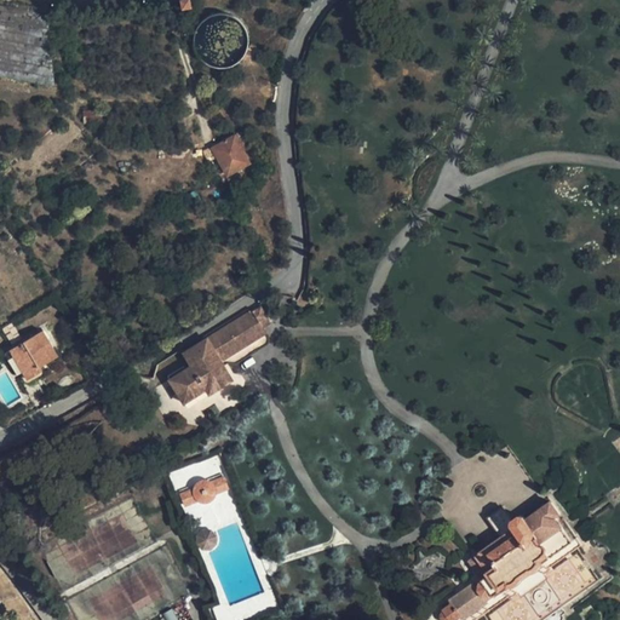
[(0,1),(0,76),(55,86),(46,10),(0,1)]
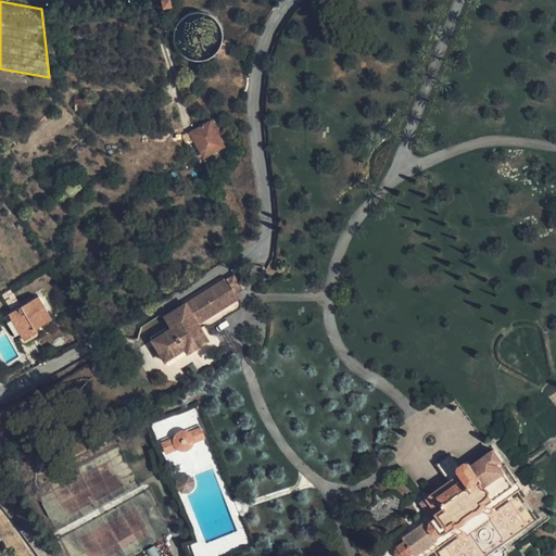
[(178,23),(175,30),(175,38),(177,46),(181,52),(188,58),(196,60),(203,60),(211,57),(217,51),(218,50),(222,45),(224,36),(223,28),(219,21),(213,15),(205,12),(198,11),(190,12),(182,16),(178,23)]
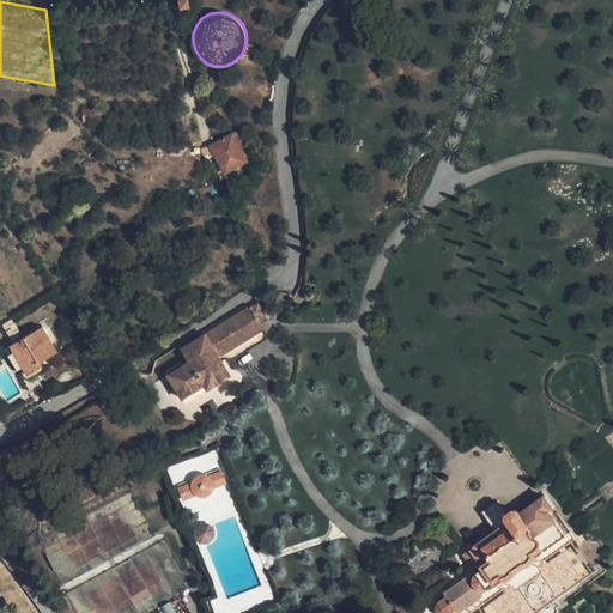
[(256,48),(247,40),(244,49),(241,55),(248,61),(252,53),(254,53),(256,48)]
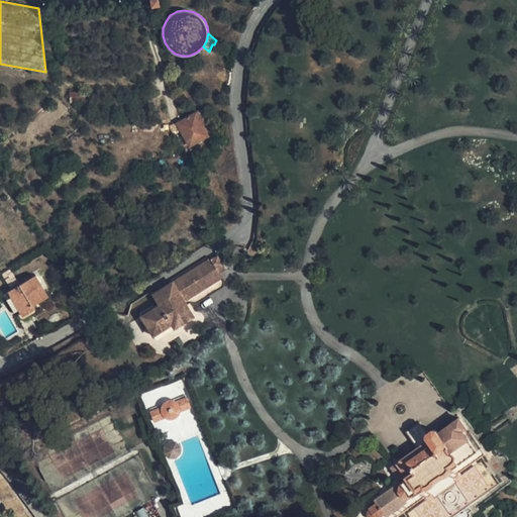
[(178,124),(191,146),(207,135),(201,124),(204,122),(196,111),(178,124)]
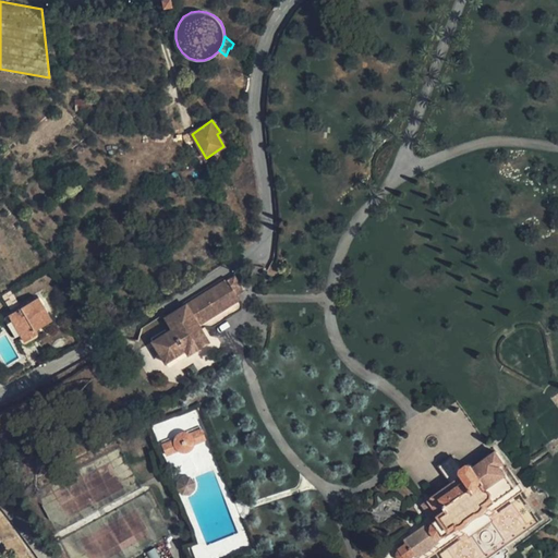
[(5,147),(0,150),(0,159),(3,165),(13,157),(5,147)]
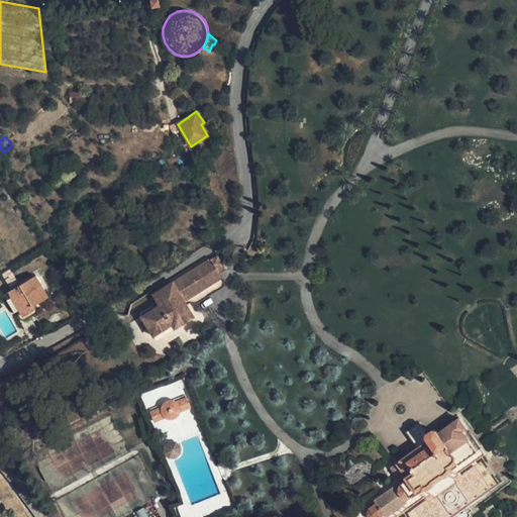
[(216,253),(211,256),(219,271),(225,268),(216,253)]
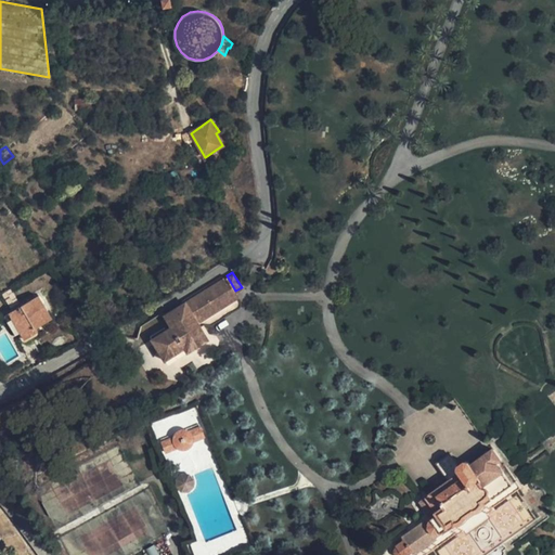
[(207,339),(196,321),(237,295),(235,291),(227,275),(165,313),(166,317),(171,324),(152,335),(166,359),(185,347),(189,351),(207,339)]
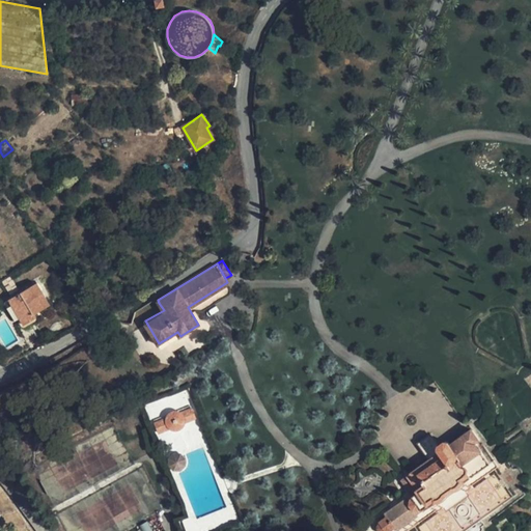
[(10,276),(1,281),(9,295),(19,289),(10,276)]
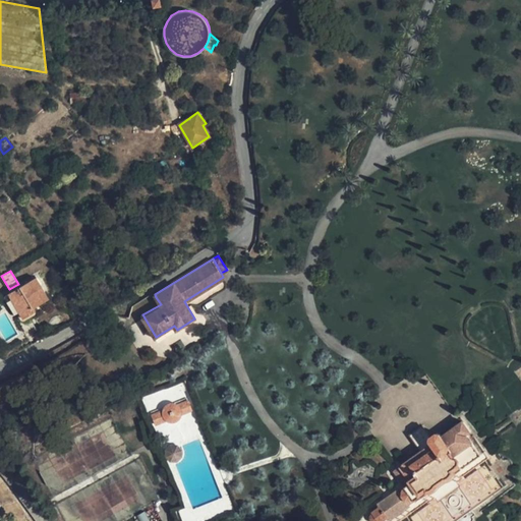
[(36,278),(8,294),(22,319),(35,310),(34,307),(48,298),(36,278)]
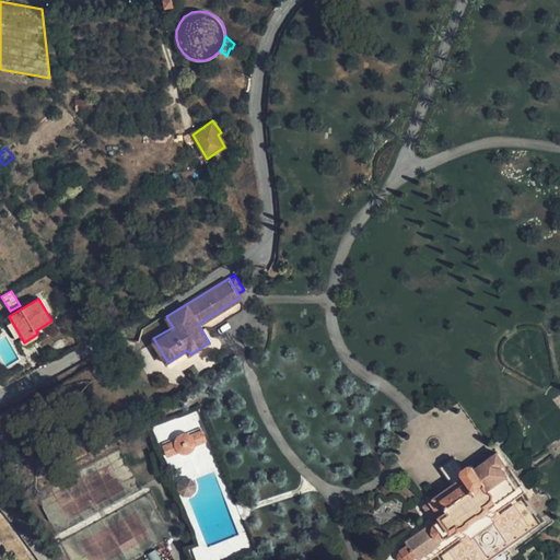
[(156,318),(156,324),(167,319),(166,316),(165,312),(156,318)]
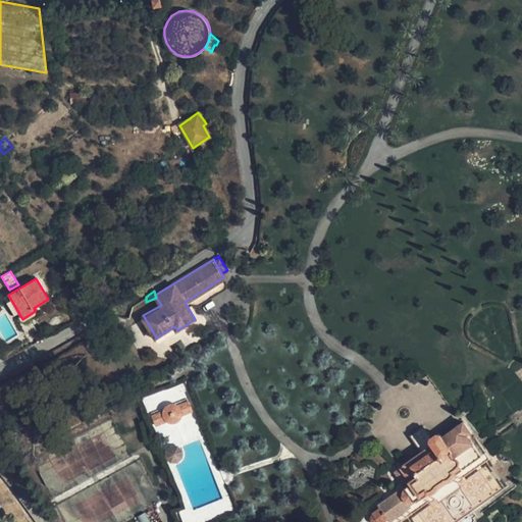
[(187,402),(176,406),(179,407),(181,410),(183,414),(183,417),(192,413),(187,402)]
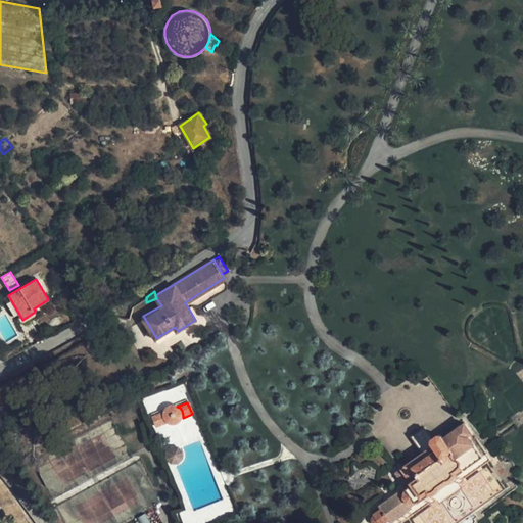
[(177,407),(173,406),(170,406),(165,408),(162,411),(161,414),(161,418),(163,421),(165,424),(171,426),(176,426),(181,423),(183,418),(183,415),(182,411),(180,408),(177,407)]
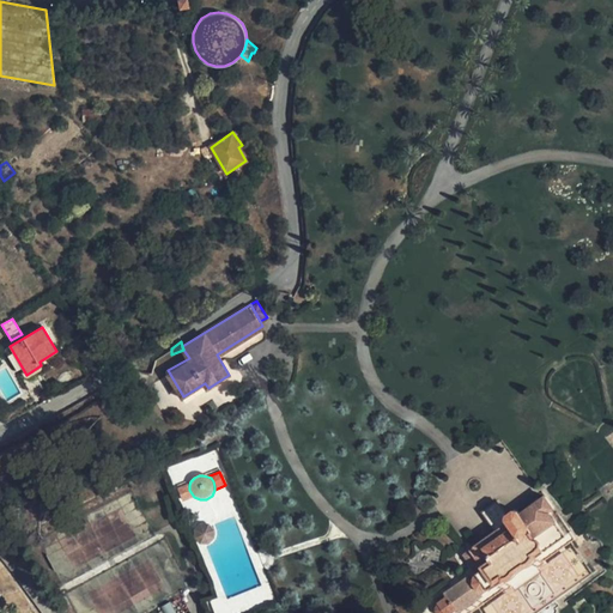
[(183,502),(194,497),(192,493),(189,490),(189,485),(190,481),(177,486),(183,502)]
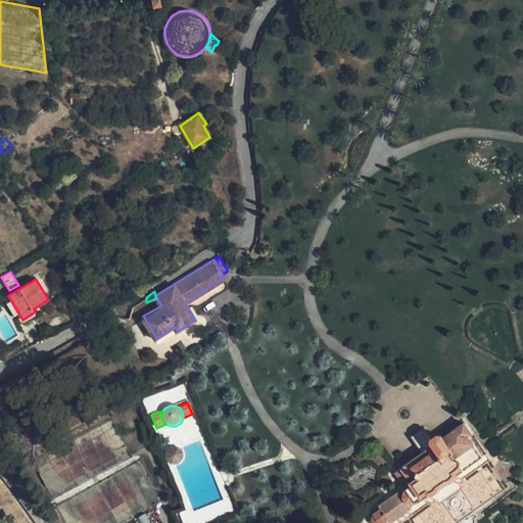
[(406,467),(395,473),(408,489),(402,493),(401,492),(400,491),(379,506),(380,508),(381,509),(373,514),(374,515),(372,517),(372,520),(372,521),(372,522),(390,522),(398,518),(401,522),(409,518),(405,513),(419,504),(418,504),(483,458),(468,436),(472,433),(465,423),(443,438),(441,435),(438,434),(432,439),(432,438),(419,447),(423,453),(405,466),(406,467)]
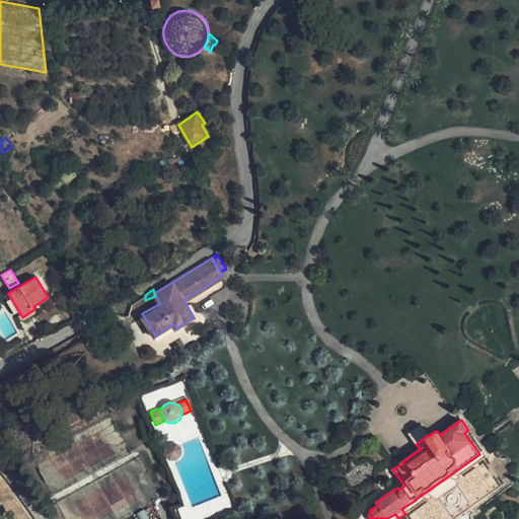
[(429,435),(421,425),(409,433),(416,444),(429,435)]
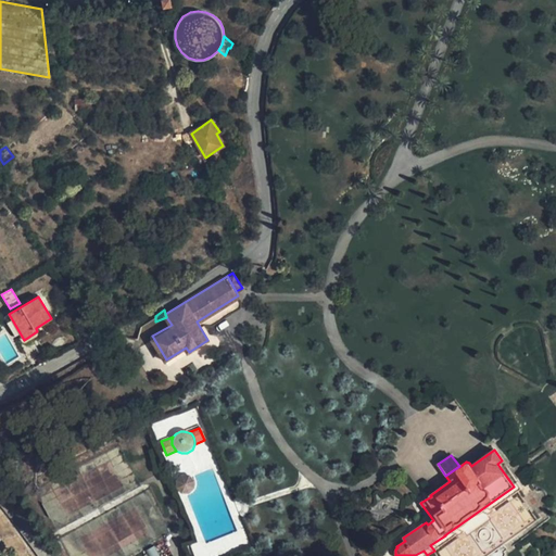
[(518,492),(514,487),(444,535),(445,535),(430,545),(434,551),(457,535),(458,536),(495,510),(494,508),(518,492)]
